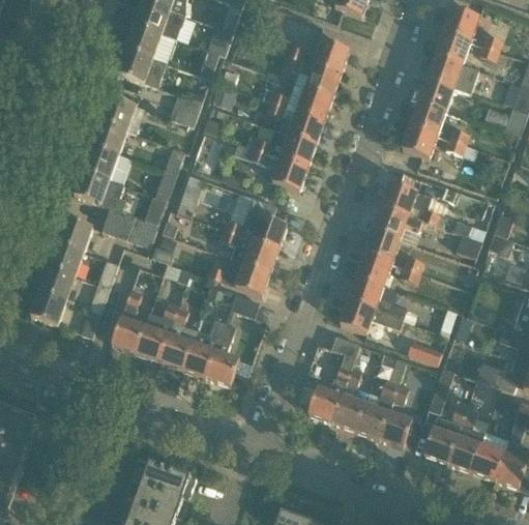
[(143,0),(143,1),(184,16),(189,16),(189,3),(185,1),(185,0),(143,0)]
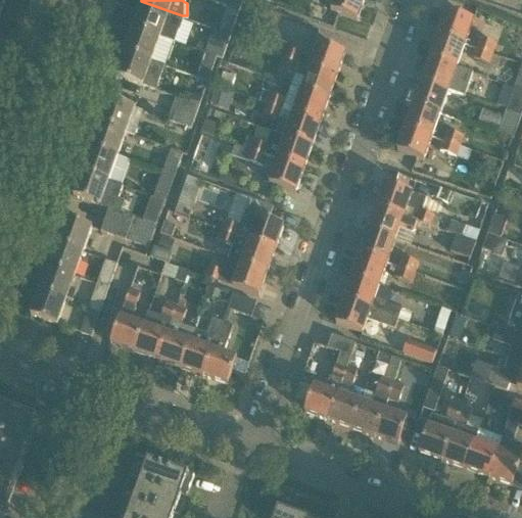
[(238,8),(241,0),(218,0),(238,8)]
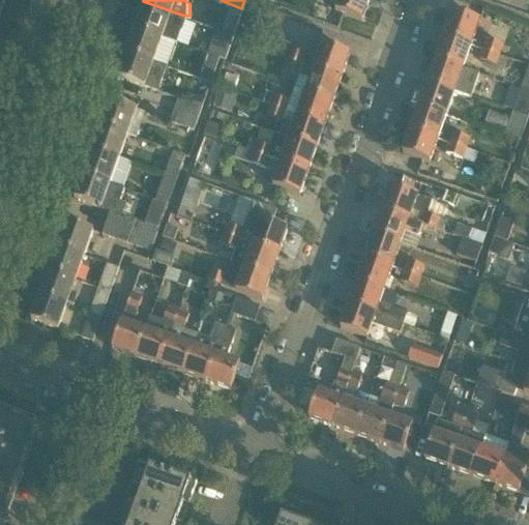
[(335,0),(333,7),(360,17),(366,0),(335,0)]
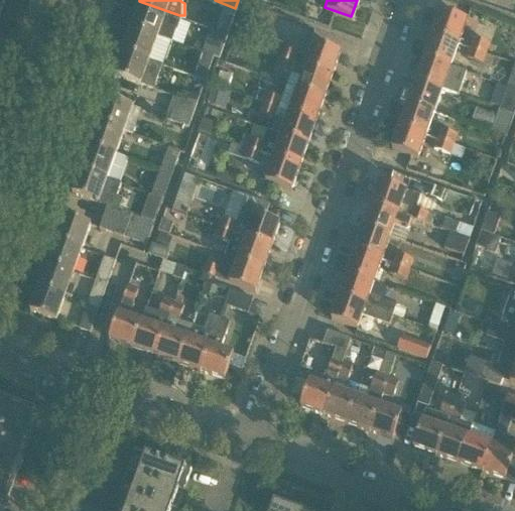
[(130,24),(157,33),(166,37),(170,38),(181,41),(185,30),(175,27),(179,15),(139,1),(130,24)]
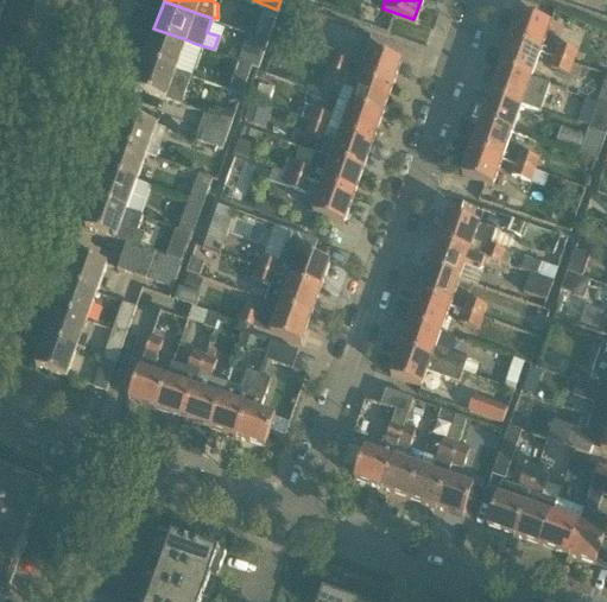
[(518,8),(509,37),(538,48),(549,19),(518,8)]
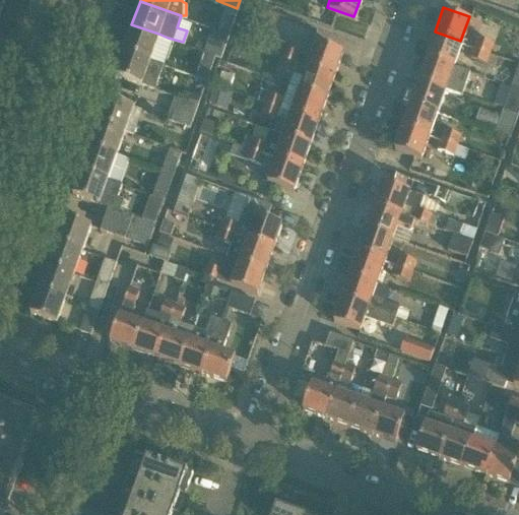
[(131,24),(123,48),(149,58),(158,34),(131,24)]
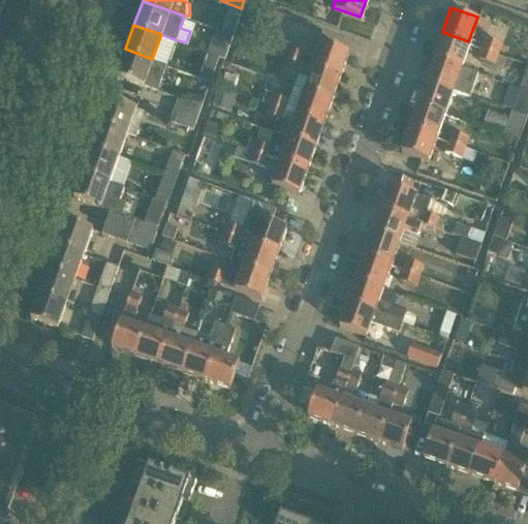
[(215,25),(206,51),(218,55),(218,54),(224,56),(233,32),(215,25)]
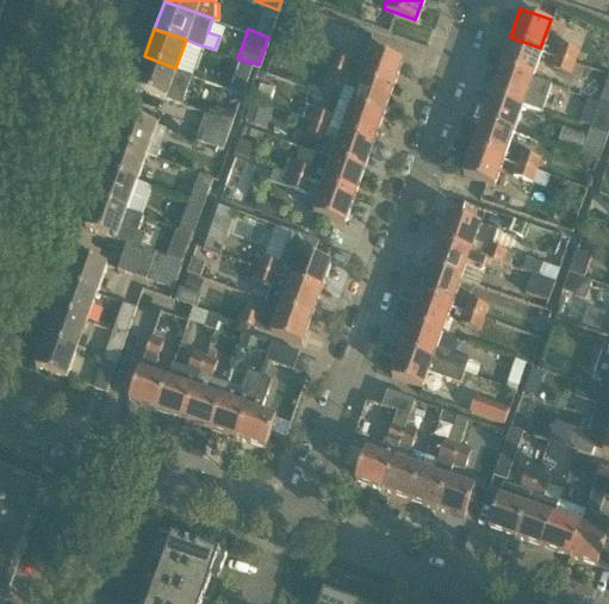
[(530,74),(540,48),(510,37),(501,63),(530,74)]
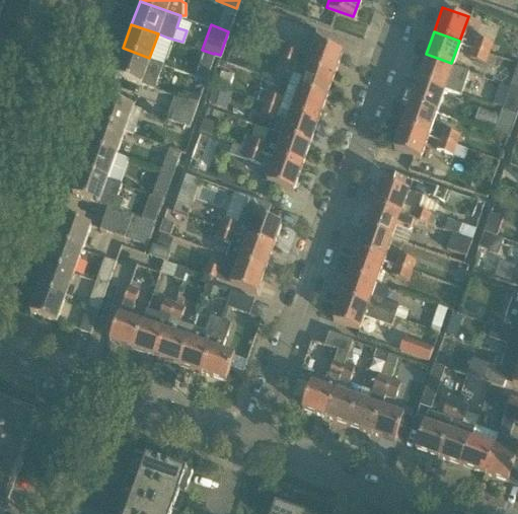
[(474,34),(470,45),(489,51),(492,41),(474,34)]
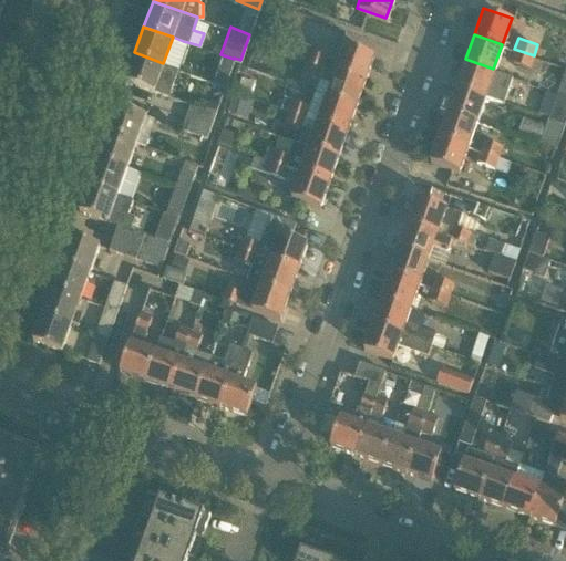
[(335,70),(364,80),(373,54),(345,43),(335,70)]
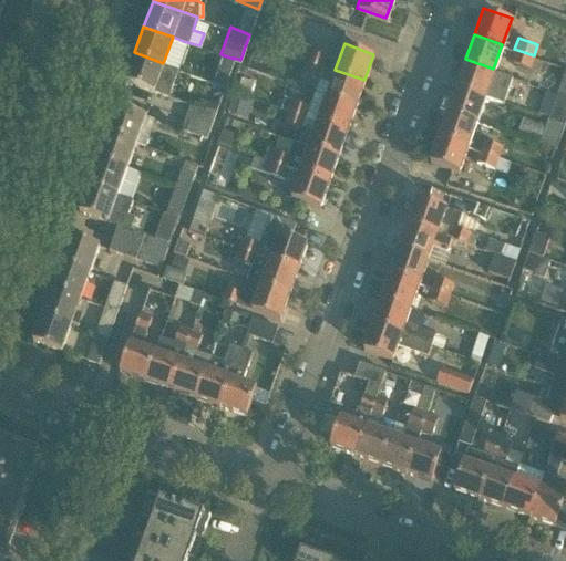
[(305,60),(325,65),(329,54),(309,48),(305,60)]
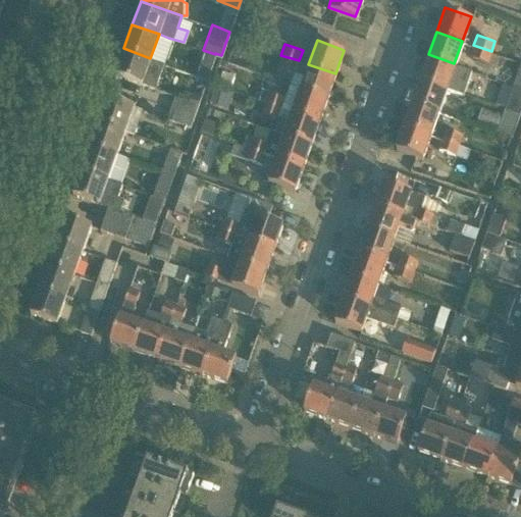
[(491,51),(473,45),(470,55),(479,58),(477,62),(489,66),(492,60),(488,59),(491,51)]
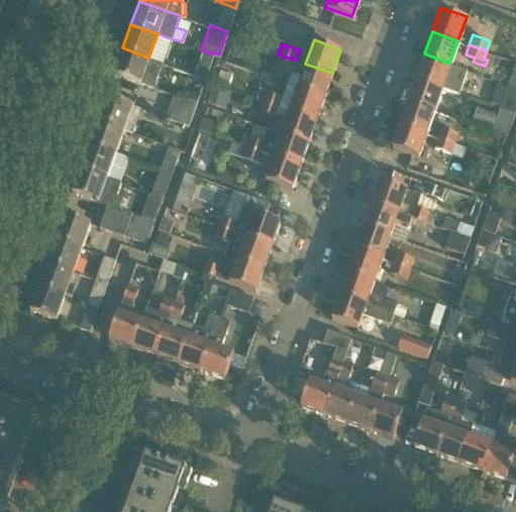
[(113,73),(140,82),(153,86),(162,62),(148,58),(122,47),(113,73)]
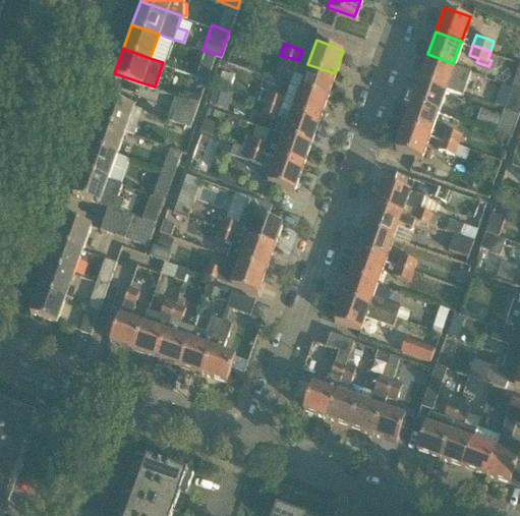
[(211,66),(215,54),(203,50),(198,61),(211,66)]
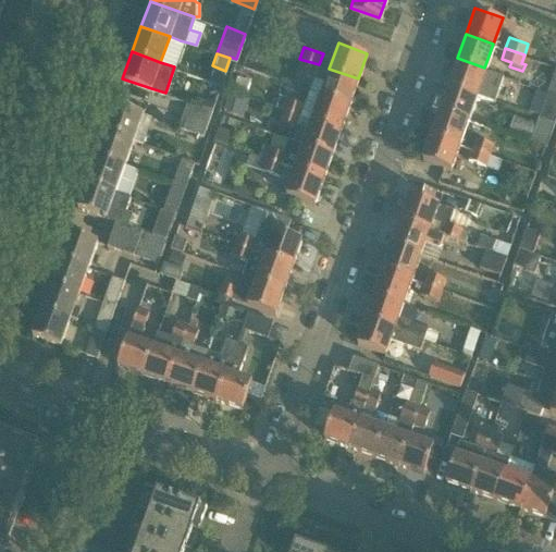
[(457,58),(448,83),(476,93),(493,99),(503,74),(484,68),(457,58)]
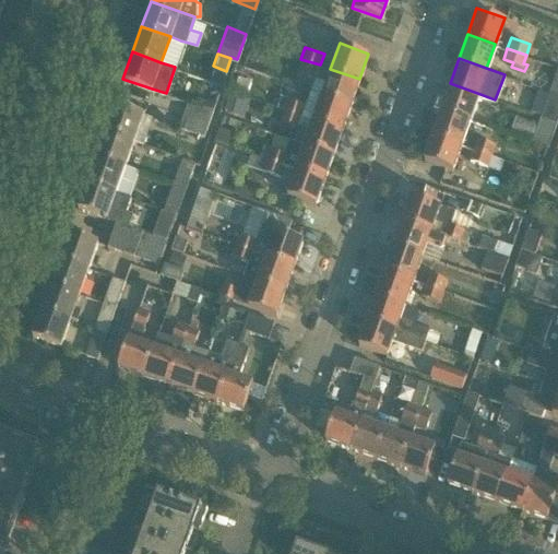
[(296,69),(327,80),(321,94),(349,104),(359,79),(330,69),(320,65),(300,59),(296,69)]
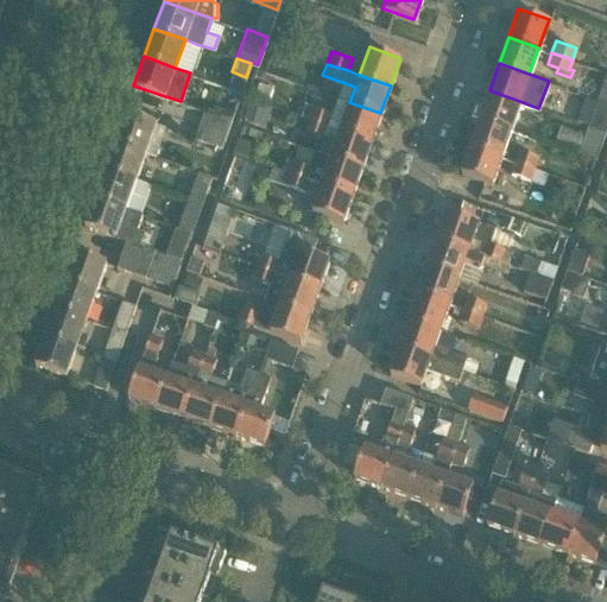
[(606,71),(596,97),(606,101),(606,71)]
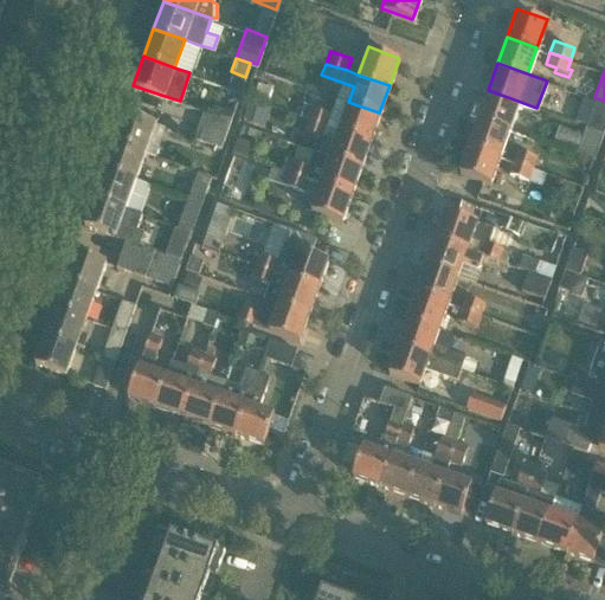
[(478,116),(508,127),(517,101),(488,90),(478,116)]
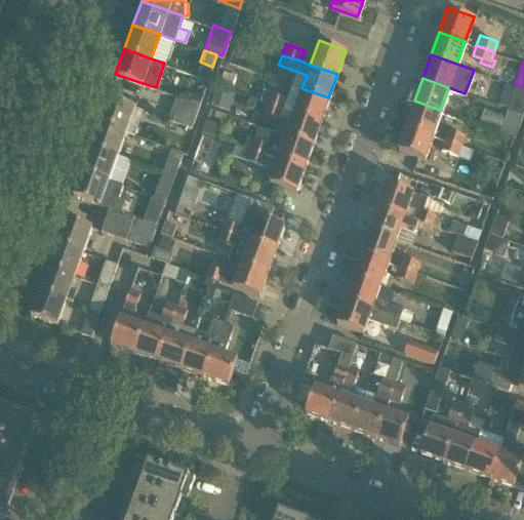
[(215,84),(209,101),(215,104),(222,86),(215,84)]
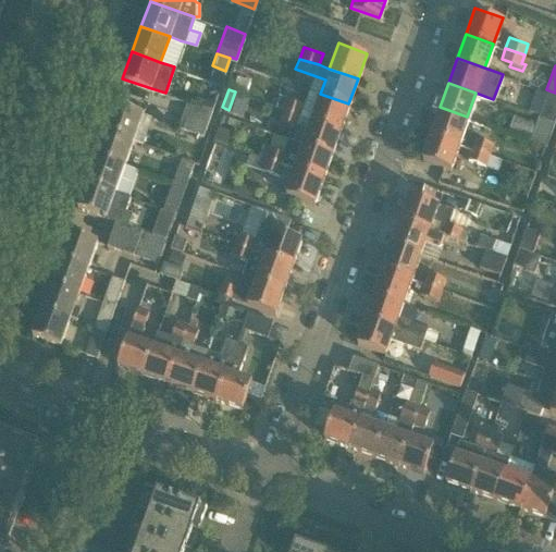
[(555,93),(546,89),(538,113),(554,120),(555,113),(555,93)]
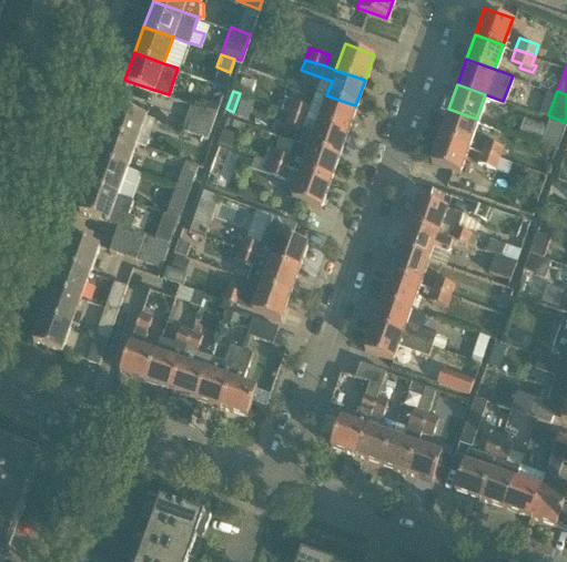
[(317,121),(346,131),(355,105),(326,95),(317,121)]
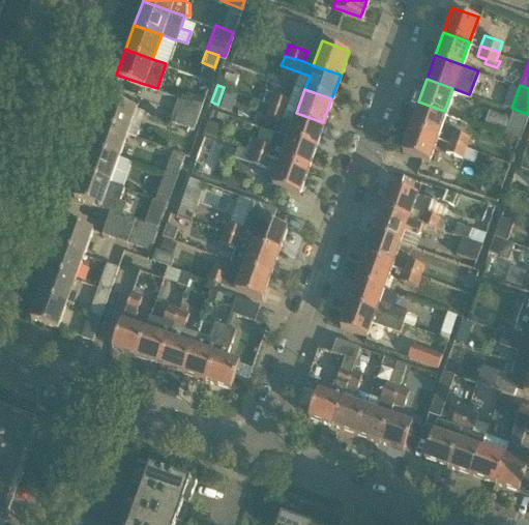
[(286,107),(290,97),(272,91),(268,100),(286,107)]
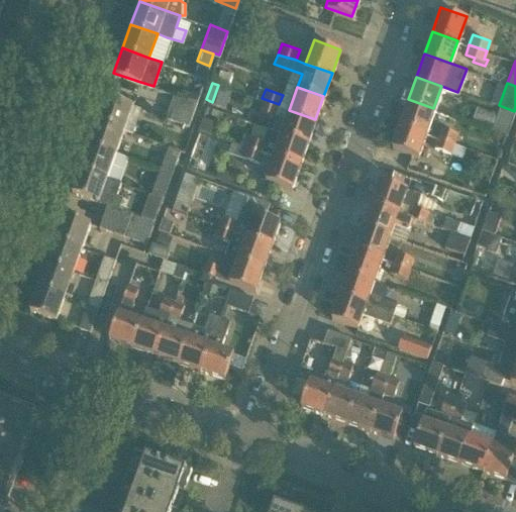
[(196,101),(186,98),(173,93),(169,104),(192,112),(196,101)]
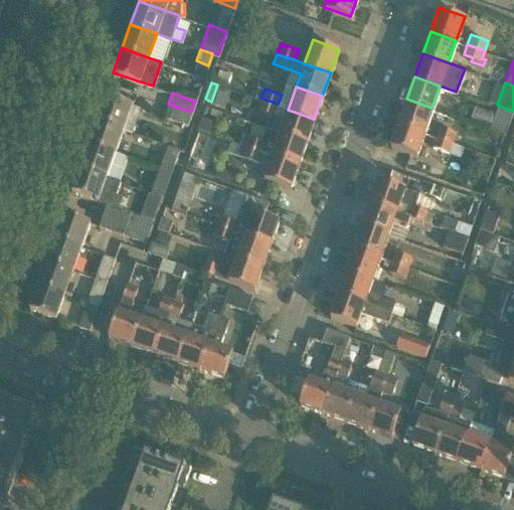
[(106,94),(97,118),(123,127),(132,103),(106,94)]
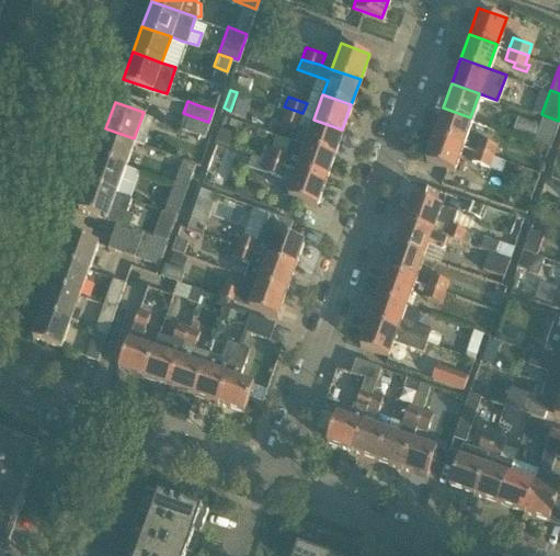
[(303,113),(284,106),(280,118),(298,125),(303,113)]
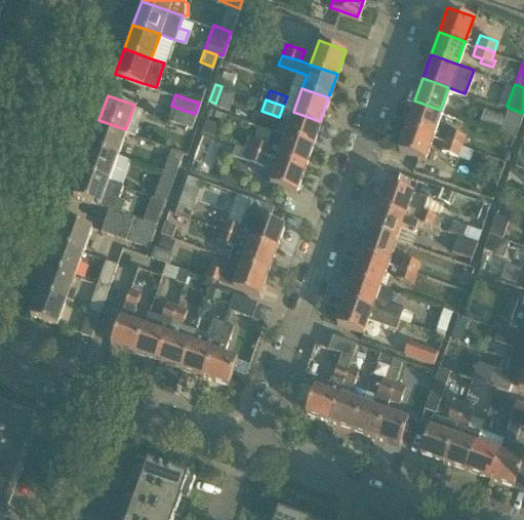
[(414,101),(406,124),(432,133),(440,110),(414,101)]
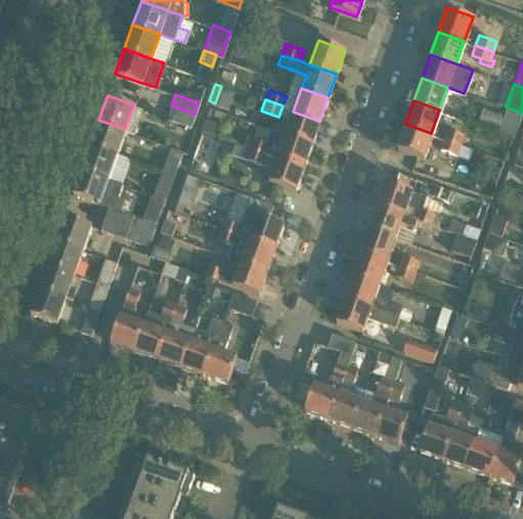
[(194,114),(171,105),(167,118),(190,126),(194,114)]
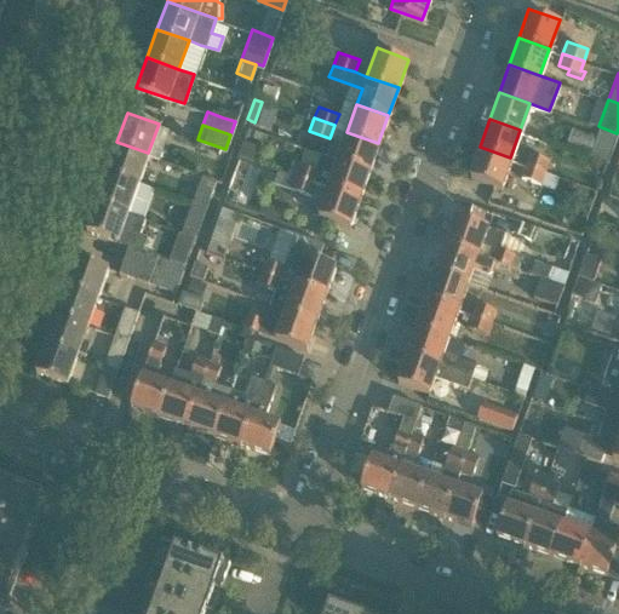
[(617,133),(599,126),(590,153),(607,160),(617,133)]
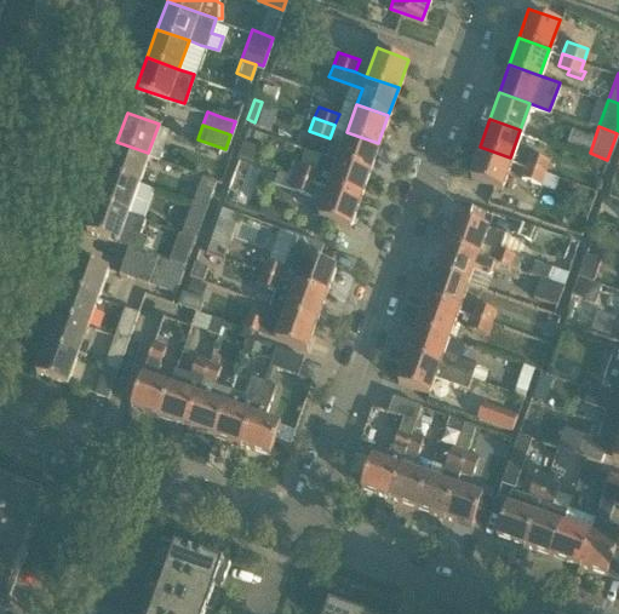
[(337,159),(368,171),(378,143),(347,132),(338,158),(337,159)]
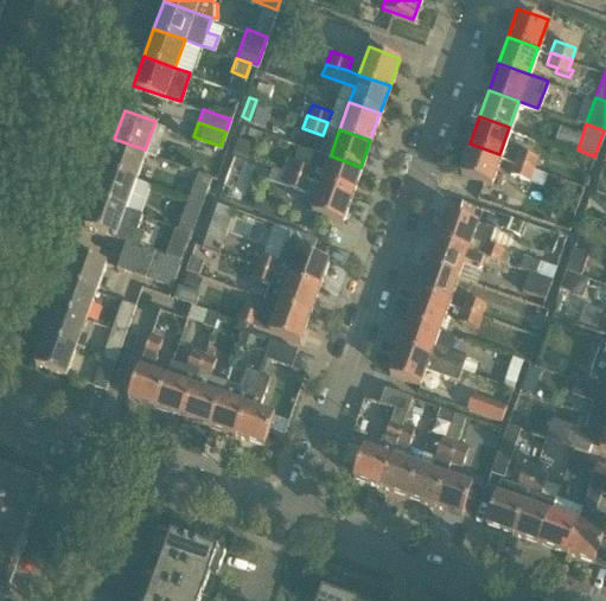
[(145,149),(114,139),(104,167),(135,178),(145,149)]
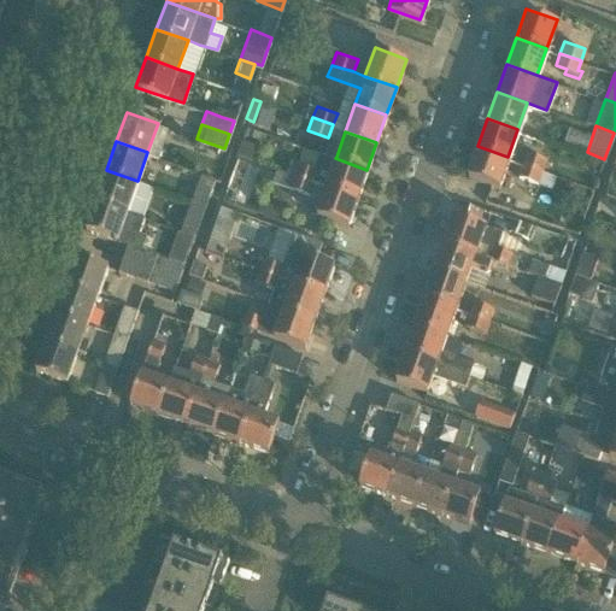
[(508,157),(477,146),(468,174),(498,186),(508,157)]
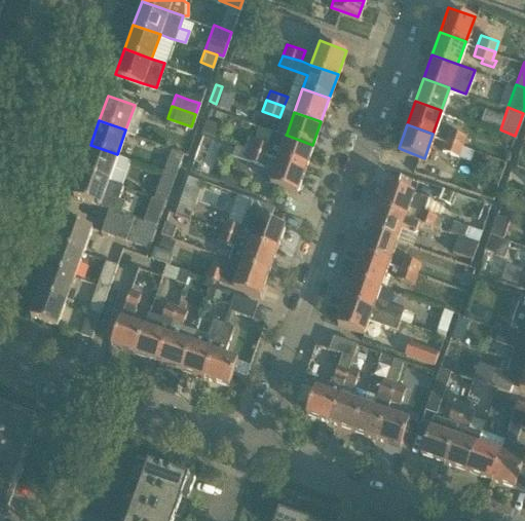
[(449,127),(445,139),(462,145),(466,134),(449,127)]
